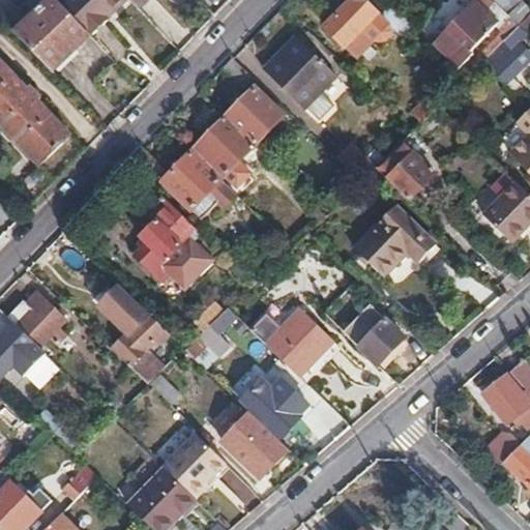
[(50,0),(28,22),(16,34),(52,71),(65,60),(90,36),(60,5),(54,0),(50,0)]
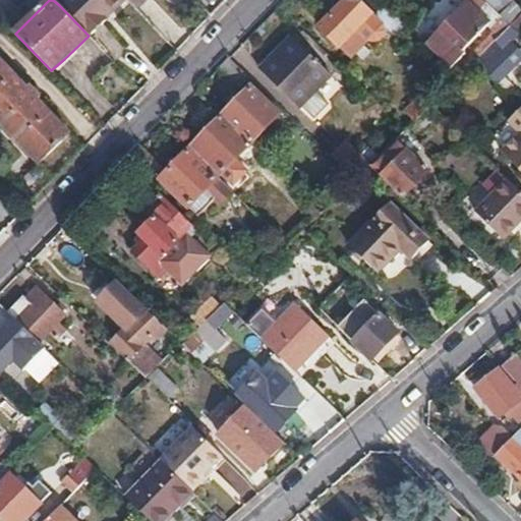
[(63,0),(59,5),(89,36),(90,37),(107,20),(105,17),(122,0),(63,0)]
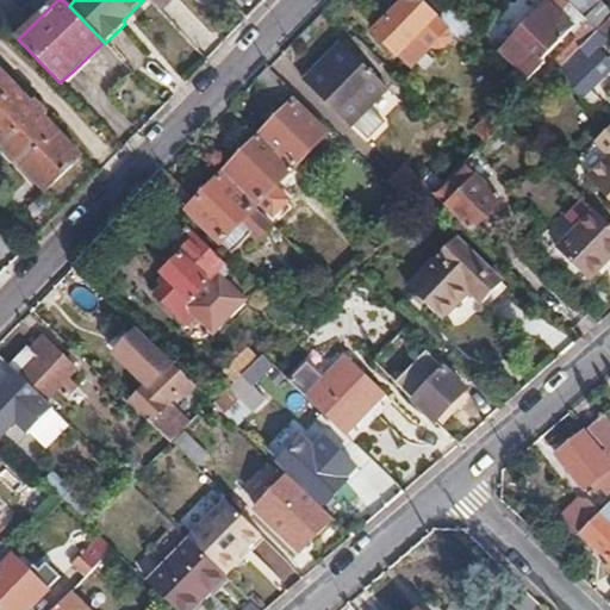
[(160,0),(154,7),(159,11),(168,0),(160,0)]
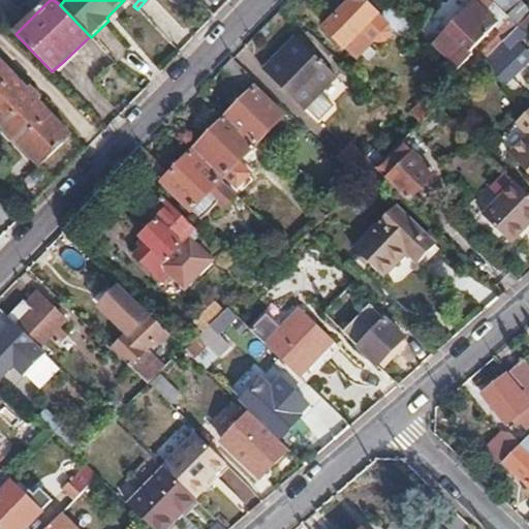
[(379,16),(364,0),(350,0),(325,28),(346,49),(362,32),(370,40),(375,42),(380,42),(384,40),(387,37),(390,32),(390,29),(389,24),(379,16)]
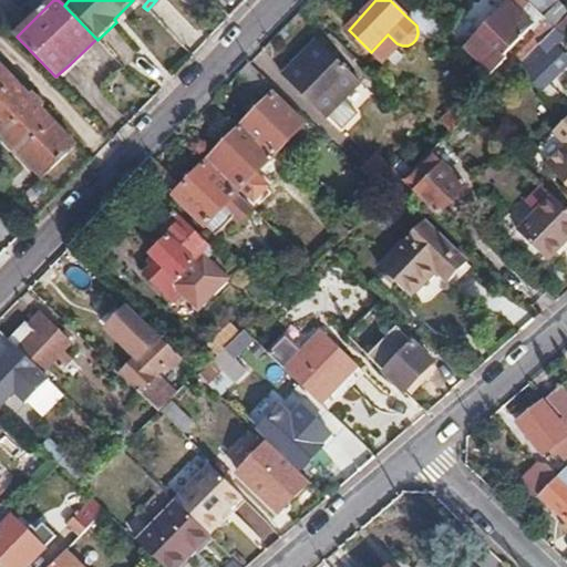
[(419,6),(412,0),(390,0),(406,17),(419,6)]
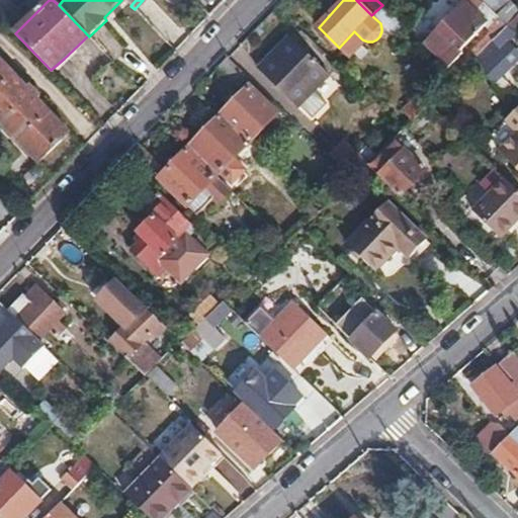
[(480,0),(485,4),(497,16),(510,3),(507,0),(480,0)]
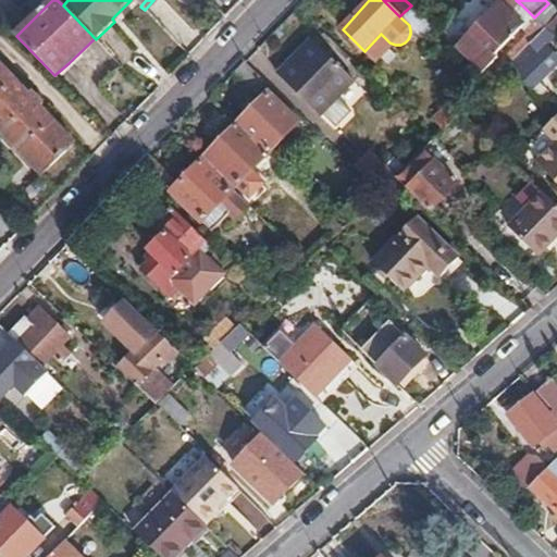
[(502,2),(456,49),(480,72),(483,75),(499,59),(497,56),(522,29),(528,35),(505,60),(509,65),(545,29),(534,17),(521,4),(512,13),(502,2)]
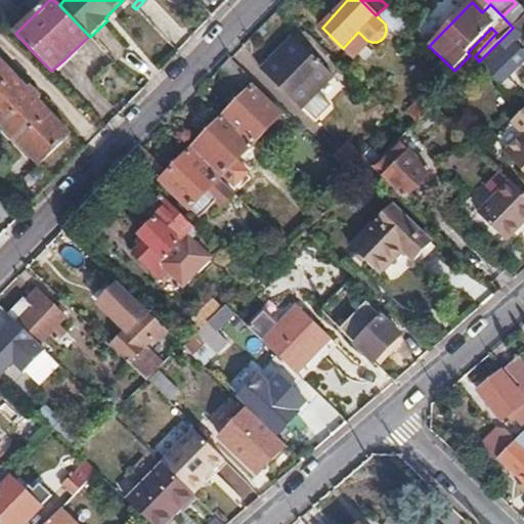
[(503,16),(513,28),(523,15),(523,10),(516,3),(503,16)]
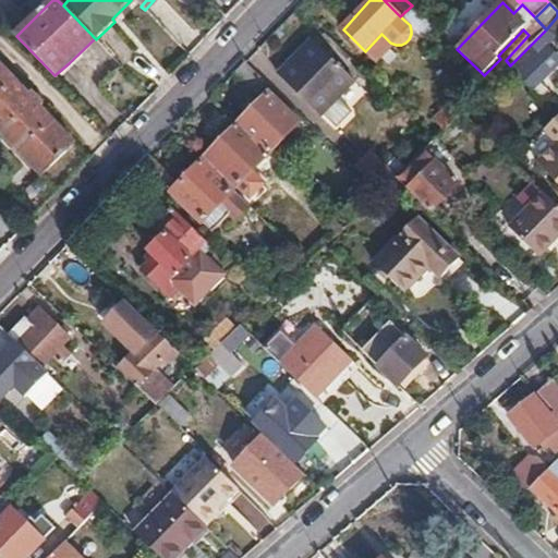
[(546,29),(510,65),(544,99),(549,93),(549,92),(541,83),(557,63),(557,58),(547,47),(556,38),(546,29)]
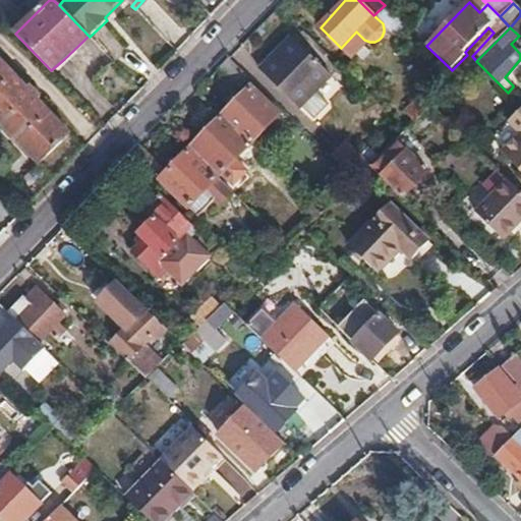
[(364,40),(356,32),(341,48),(352,59),(369,42),(364,40)]
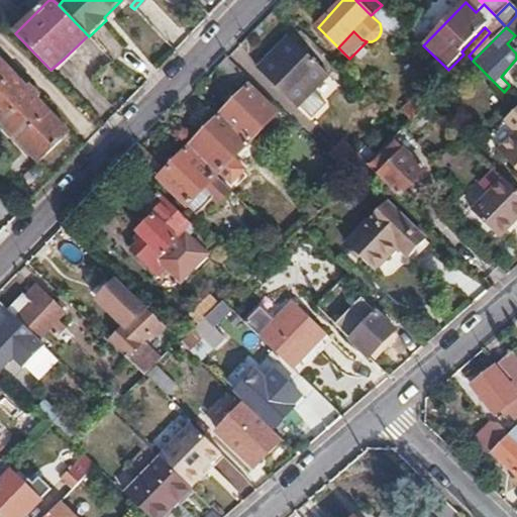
[(291,36),(260,68),(297,105),(310,91),(327,73),(291,36)]
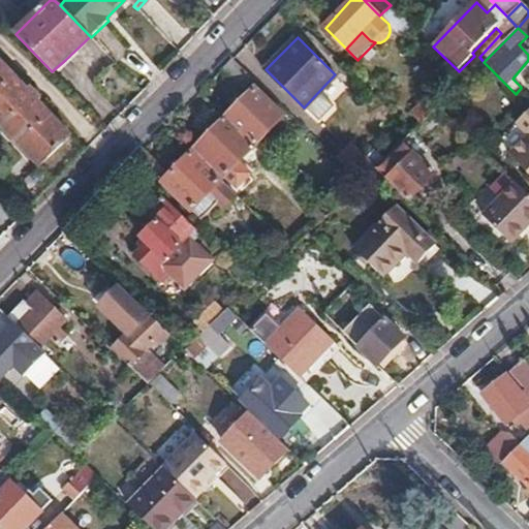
[(234,57),(221,69),(245,91),(255,80),(234,57)]
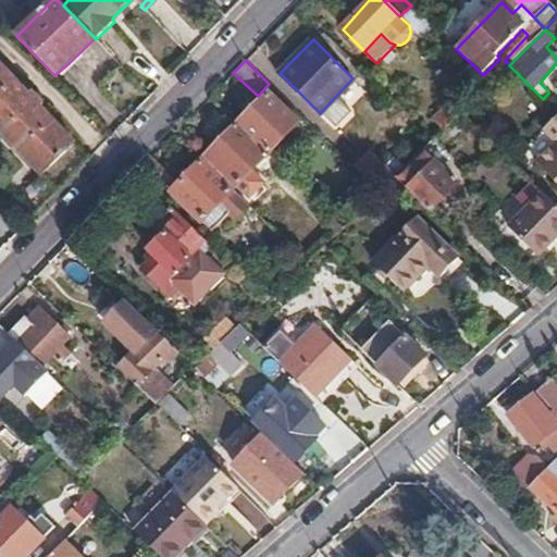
[(0,69),(0,132),(40,175),(72,145),(38,109),(40,107),(28,94),(25,96),(0,69)]
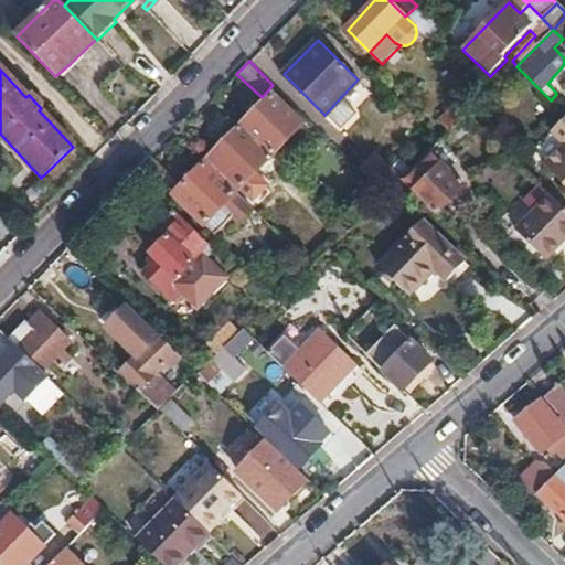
[(439,121),(449,131),(469,114),(498,85),(490,76),(487,73),(439,121)]
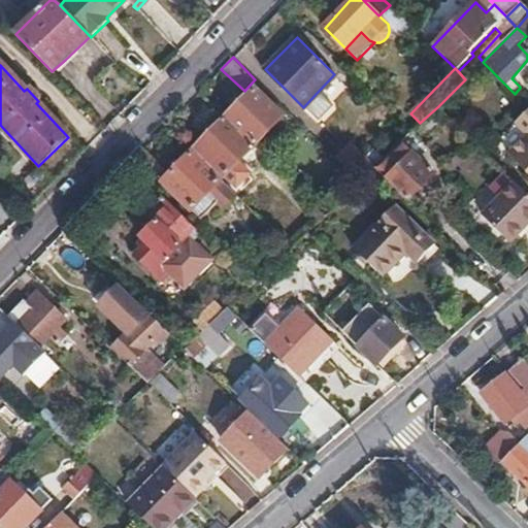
[(256,88),(226,118),(256,146),(285,116),(256,88)]
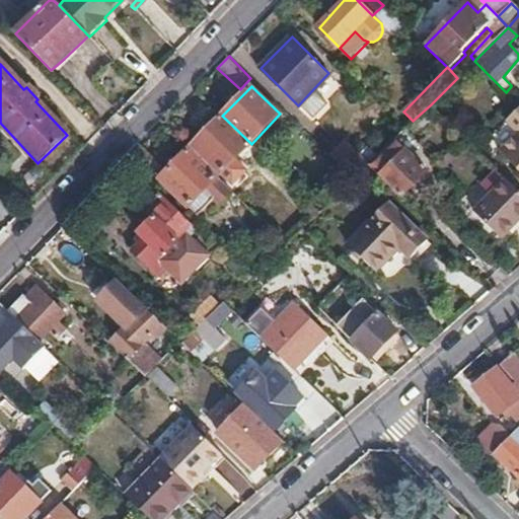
[(311,91),(298,105),(311,118),(324,103),(311,91)]
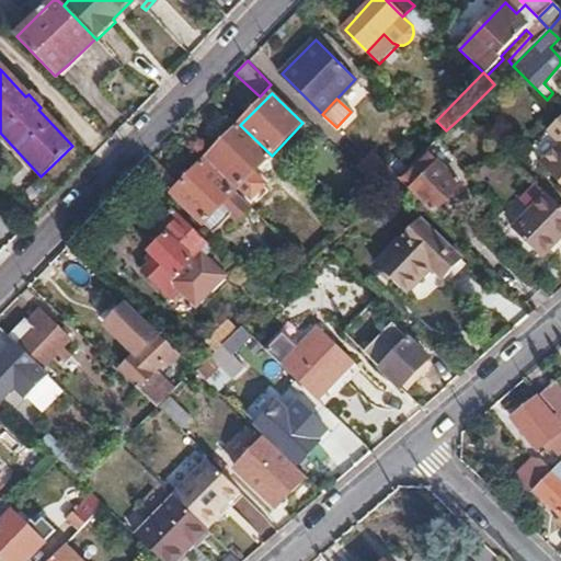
[(446,130),(437,139),(398,178),(435,214),(462,185),(438,162),(423,176),(418,171),(436,152),(446,162),(480,127),(466,113),(446,130)]
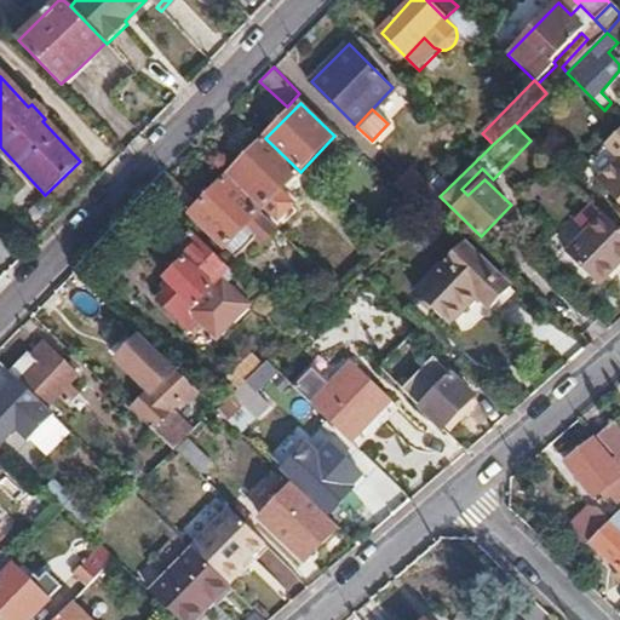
[(619,128),(606,144),(619,158),(596,182),(619,206),(619,128)]
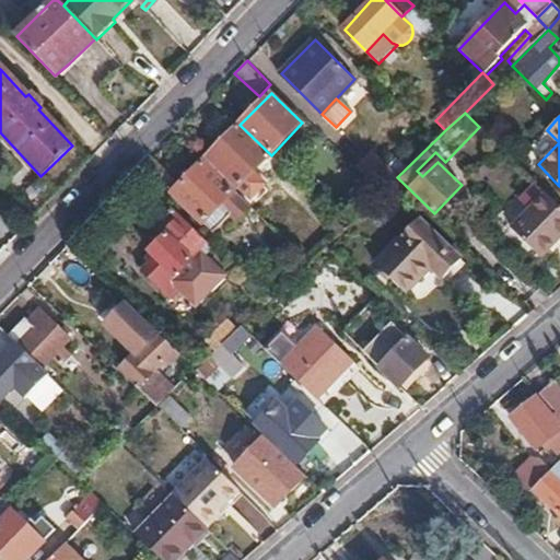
[(271,155),(240,125),(209,156),(248,195),(256,187),(248,178),(271,155)]
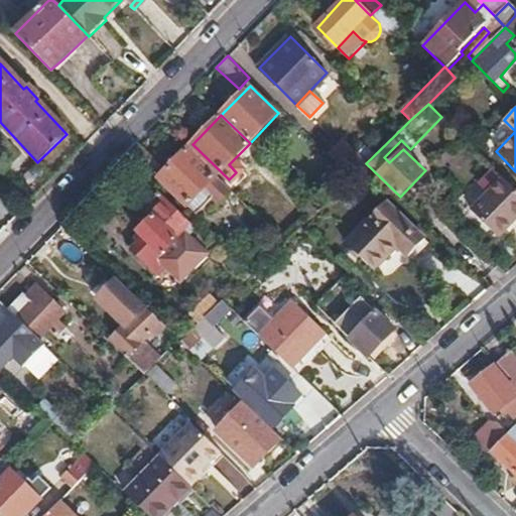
[(344,142),(330,156),(351,177),(366,163),(344,142)]
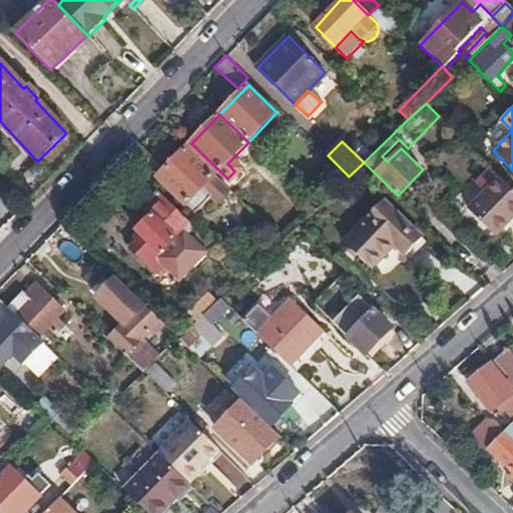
[(139,144),(129,155),(148,174),(149,176),(160,165),(139,144)]
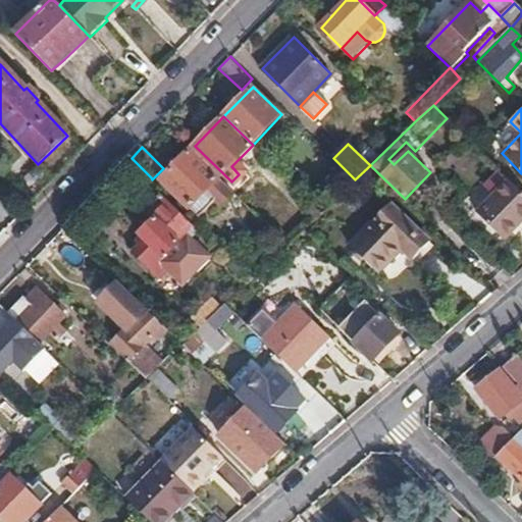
[(219,177),(190,150),(161,179),(200,216),(215,200),(220,205),(233,192),(219,177)]
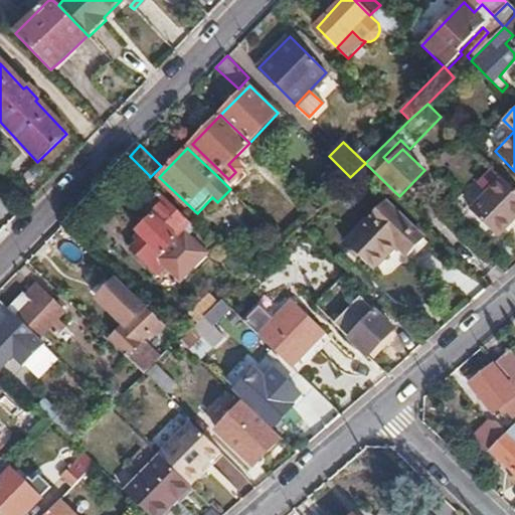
[(514,217),(514,189),(493,168),(479,181),(489,191),(471,210),(497,236),(514,217)]
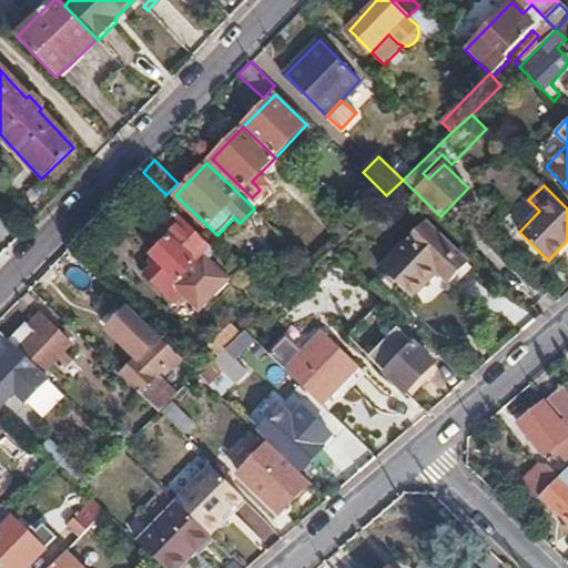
[(145,273),(174,302),(182,294),(200,312),(232,280),(210,259),(215,253),(210,247),(178,216),(174,212),(160,226),(166,233),(169,231),(172,234),(153,254),(159,260),(145,273)]
